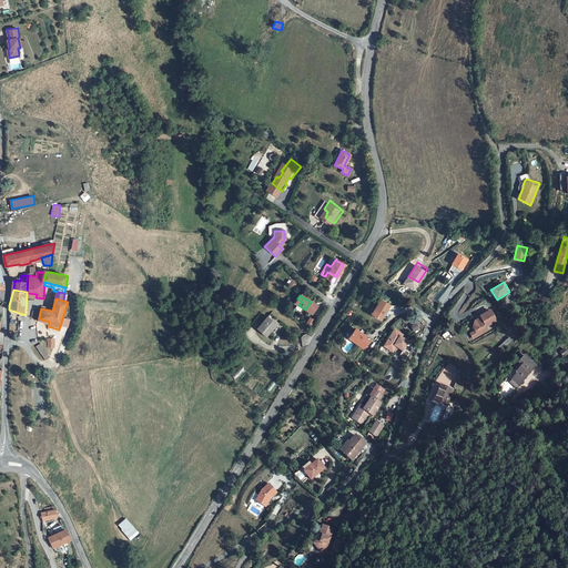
[(373,314),(382,320),(391,305),(382,298),(373,314)]
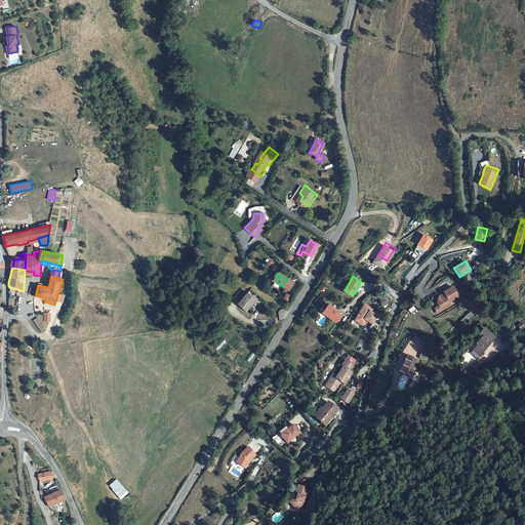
[(292,283),(287,279),(282,286),(288,290),(292,283)]
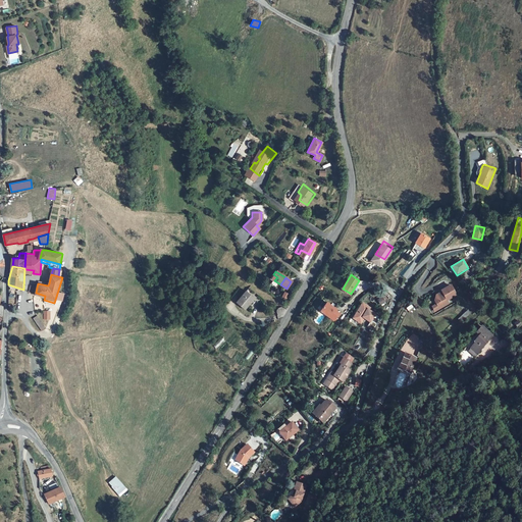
[(454,294),(448,284),(438,290),(439,291),(437,292),(436,294),(433,296),(432,300),(434,303),(436,307),(446,302),(445,299),(454,294)]
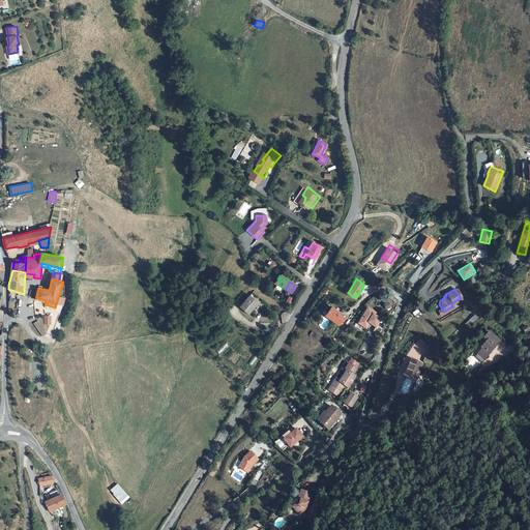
[(248,293),(239,305),(248,314),(258,301),(248,293)]
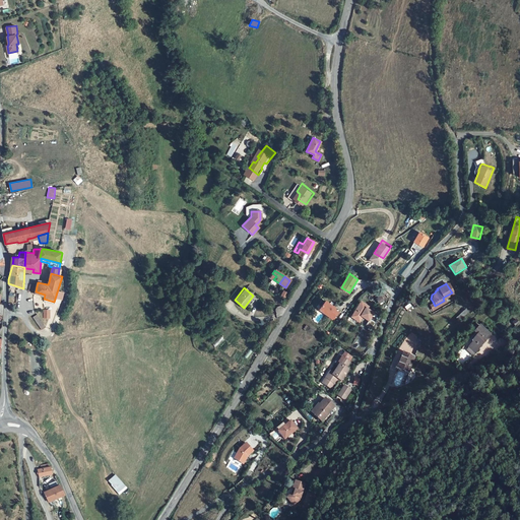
[(326,301),(320,309),(334,319),(339,312),(335,309),(333,308),(334,307),(326,301)]
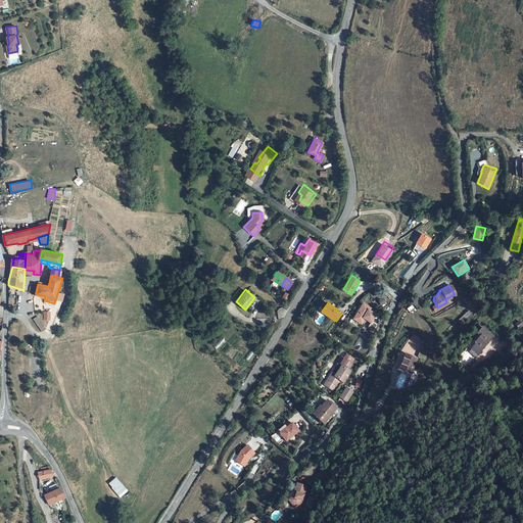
[(366,320),(372,324),(377,317),(372,313),(374,310),(366,303),(355,317),(363,323),(366,320)]
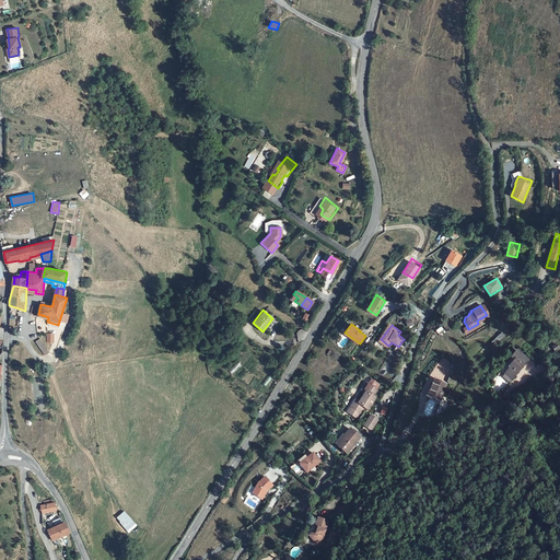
[(500,330),(492,336),(494,339),(502,334),(500,330)]
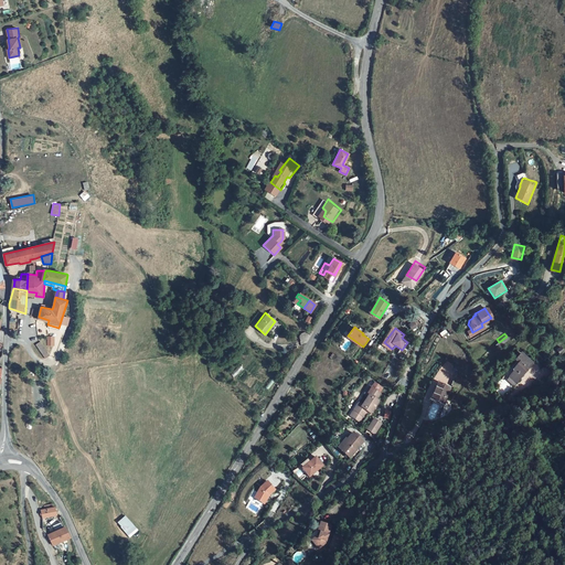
[(41,340),(36,343),(45,356),(51,353),(41,340)]
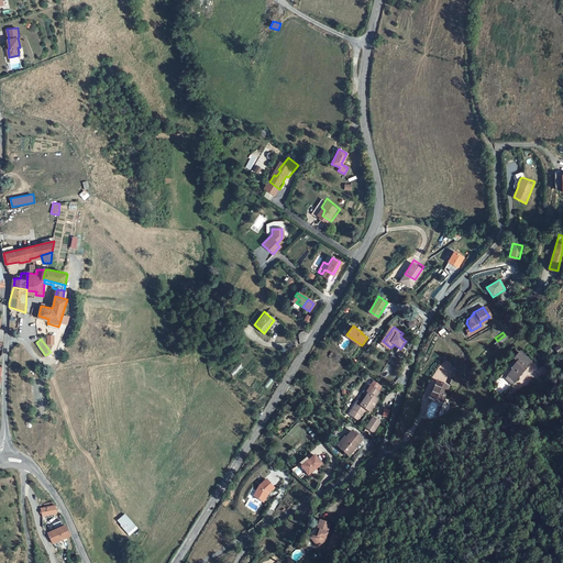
[(515,360),(517,362),(511,370),(514,371),(509,377),(517,383),(532,361),(519,353),(515,360)]
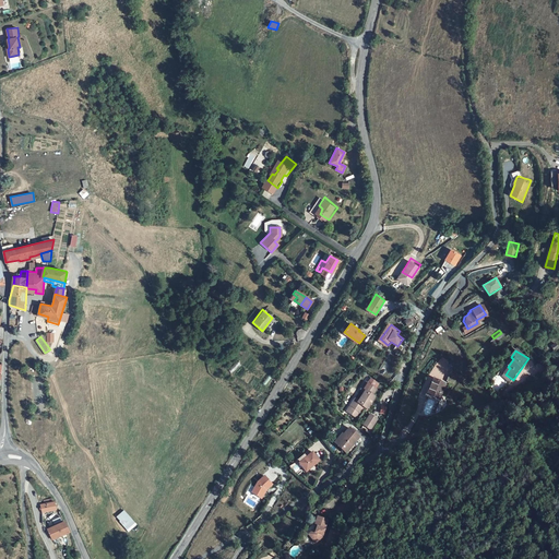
[(536,384),(556,376),(552,368),(533,377),(536,384)]
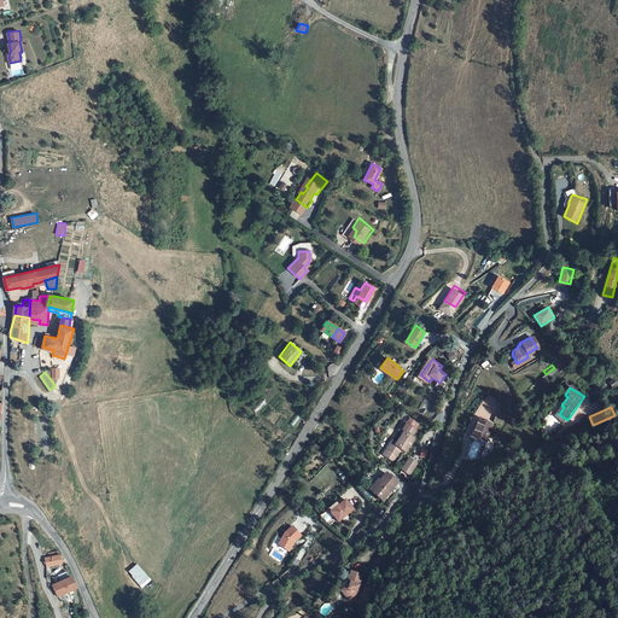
[(505,412),(496,409),(493,419),(501,423),(505,412)]
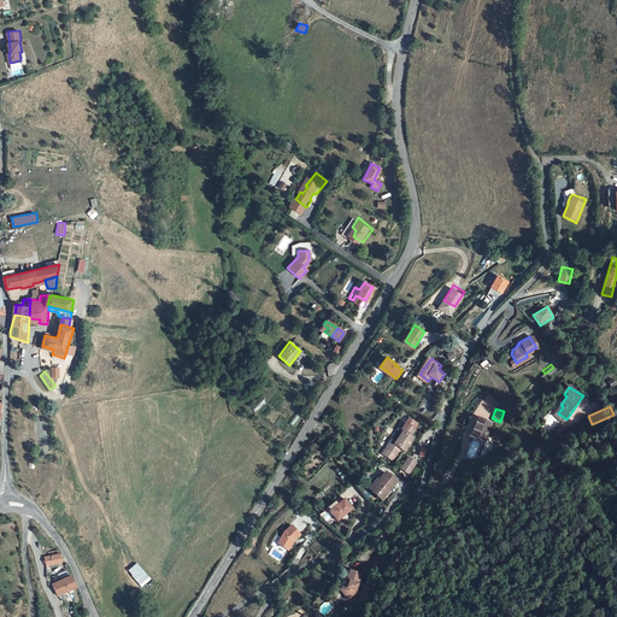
[(566,419),(558,413),(556,417),(564,423),(566,419)]
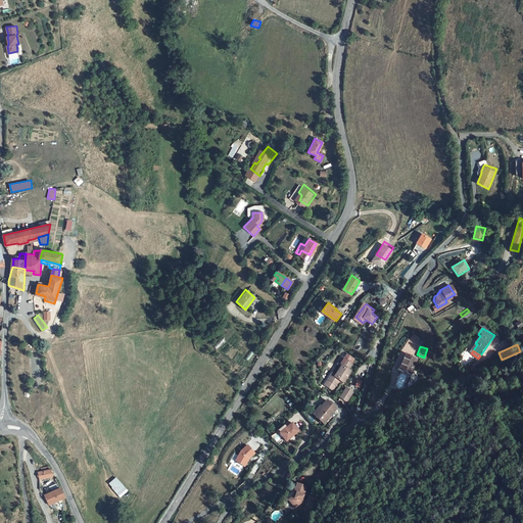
[(411,374),(417,358),(403,352),(400,363),(402,364),(400,369),(400,370),(411,374)]
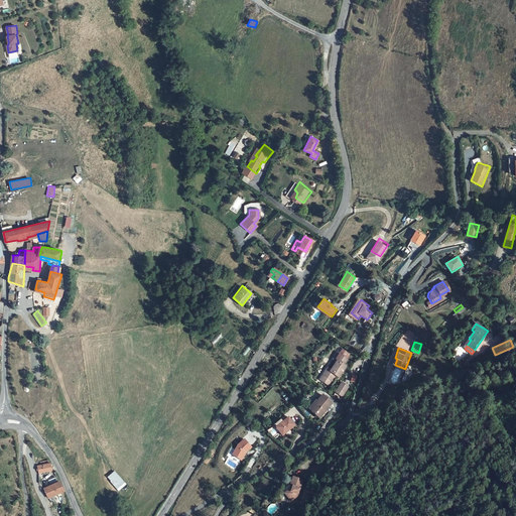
[(320,379),(329,385),(332,380),(333,380),(336,375),(340,377),(347,365),(344,363),(347,358),(341,354),(339,357),(336,355),(333,359),(337,362),(332,369),(328,367),(326,371),(324,374),(320,379)]
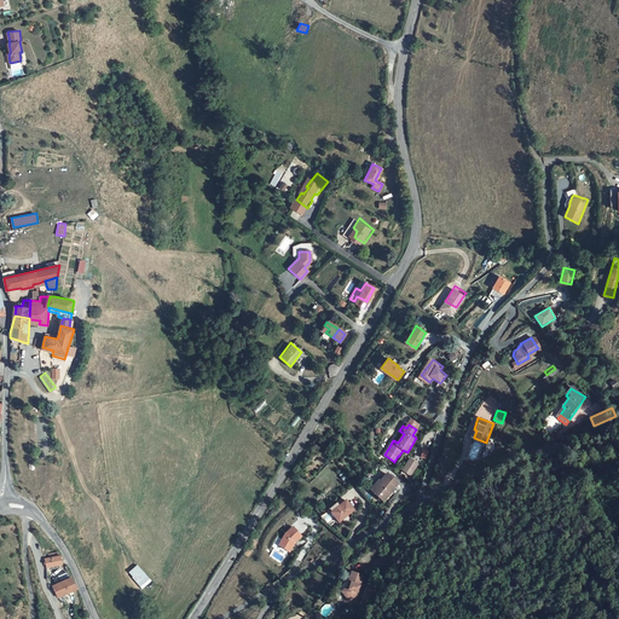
[(410,458),(403,470),(411,475),(418,463),(410,458)]
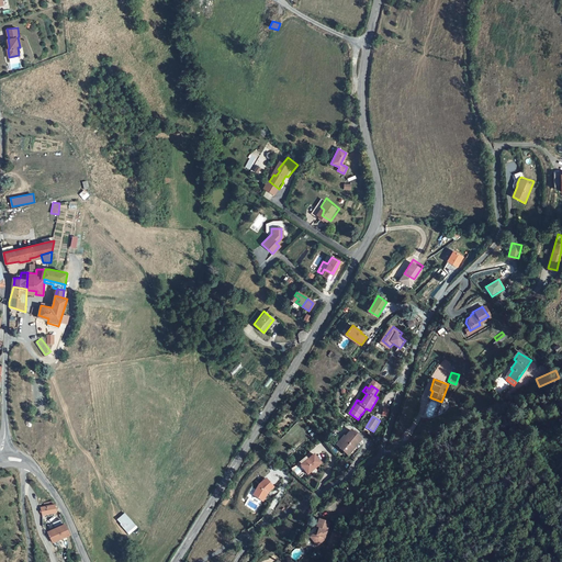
[(364,441),(355,433),(349,439),(350,440),(341,449),(350,457),(364,441)]
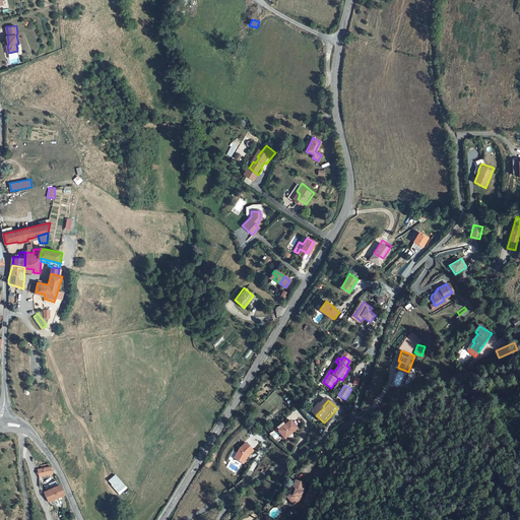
[(323,406),(321,405),(314,413),(316,415),(324,407),(323,406)]
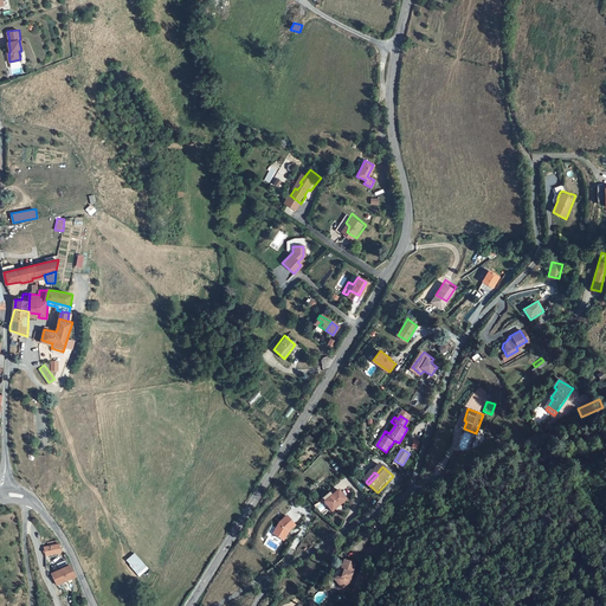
[(337,505),(342,501),(346,495),(337,488),(331,495),(326,501),(326,502),(334,509),(337,505)]
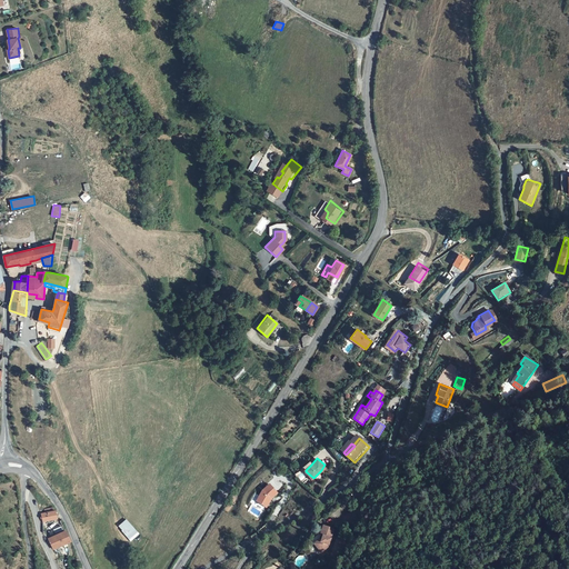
[(262,491),(257,502),(267,508),(271,499),(278,493),(270,485),(262,491)]
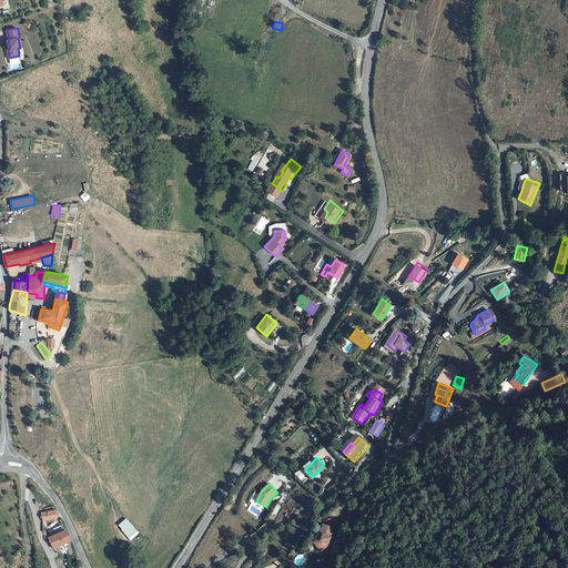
[(42,523),(52,521),(52,518),(57,517),(56,509),(53,509),(52,506),(43,508),(43,511),(40,513),(42,523)]
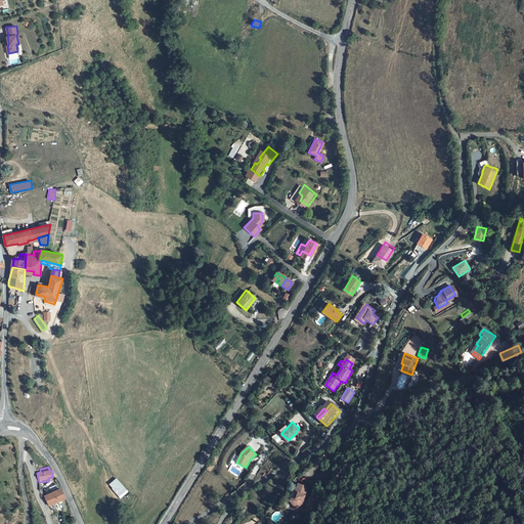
[(294,491),(296,491),(294,497),(290,500),(295,507),(301,501),(306,485),(296,482),(294,491)]
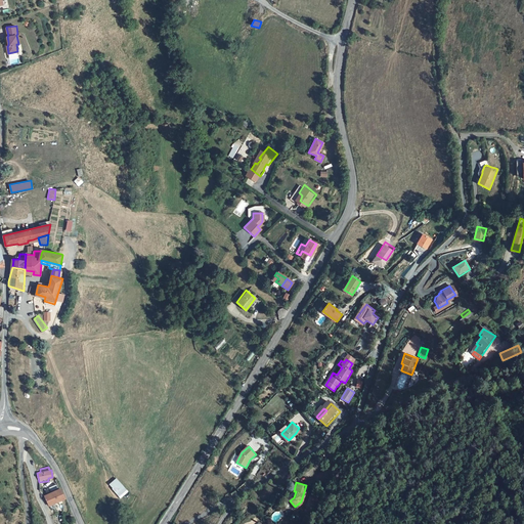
[(52,492),(56,501),(64,497),(60,488),(52,492)]
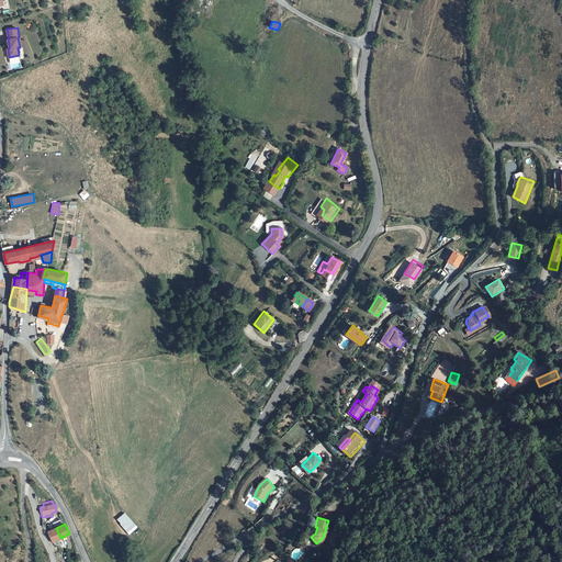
[(56,528),(47,532),(48,535),(52,542),(60,538),(56,528)]
